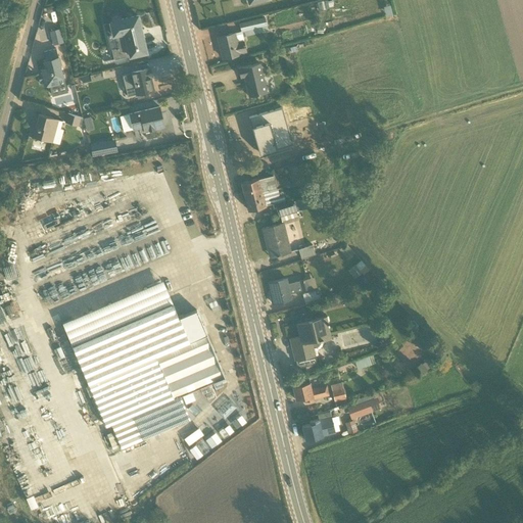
[(390,8),(384,9),(387,18),(392,16),(390,8)]
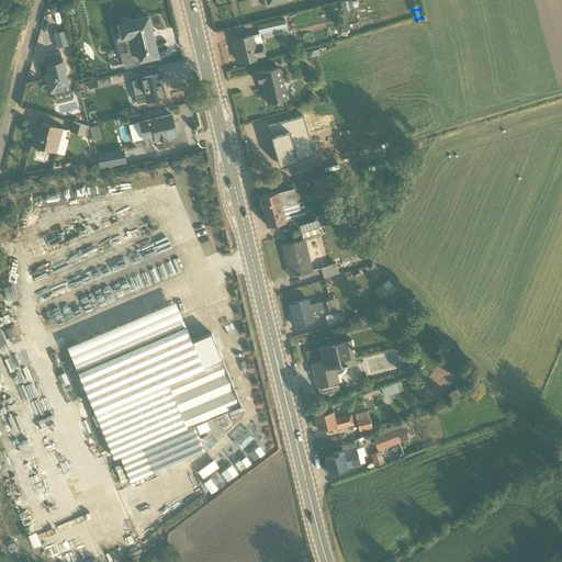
[(145,59),(156,56),(147,17),(132,21),(127,18),(125,17),(123,17),(121,18),(120,20),(120,23),(116,24),(119,37),(114,38),(117,53),(119,53),(121,65),(145,59)]
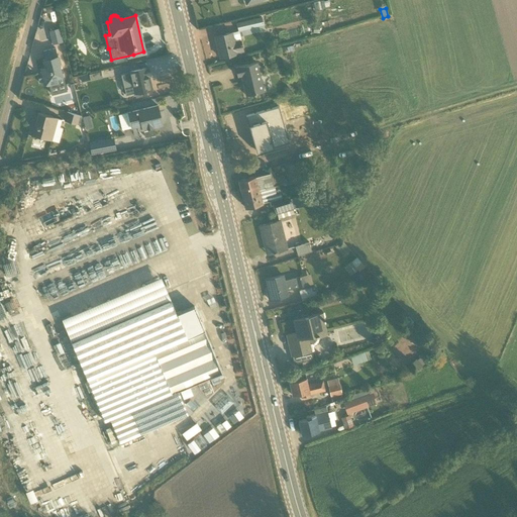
[(262,18),(236,23),(237,31),(215,36),(215,39),(218,54),(219,58),(219,59),(243,53),(239,37),(251,34),(251,33),(264,29),(262,18)]
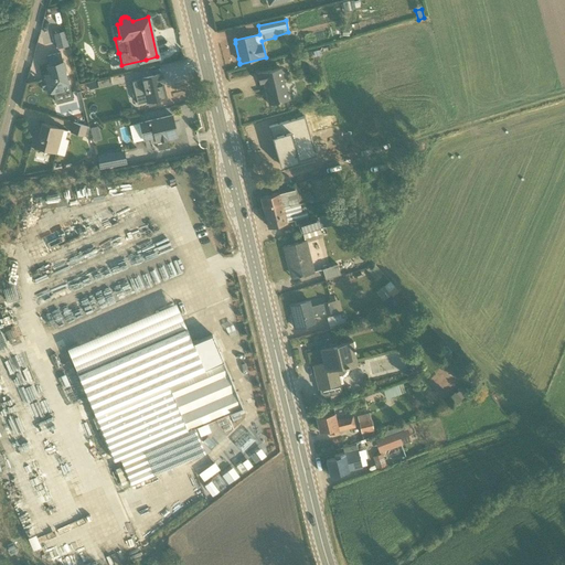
[(53,34),(56,49),(68,45),(64,31),(53,34)]
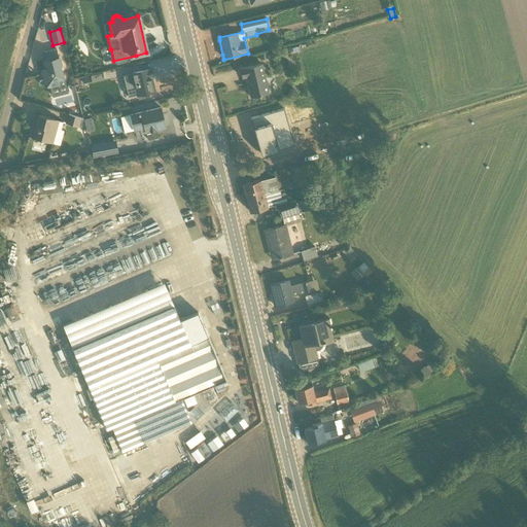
[(56,49),(43,53),(45,61),(43,61),(46,73),(38,75),(40,84),(44,83),(45,88),(59,84),(58,80),(64,79),(56,49)]
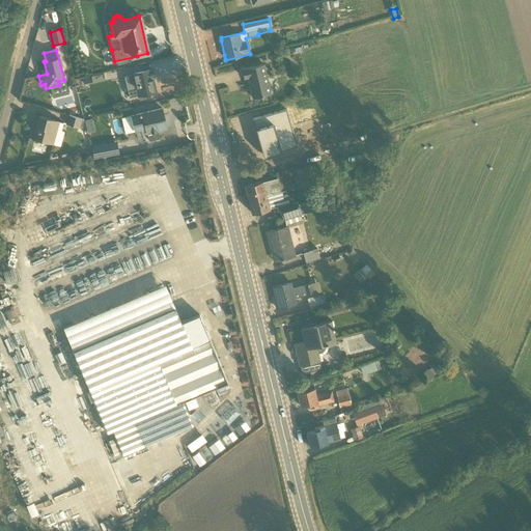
[(131,75),(136,96),(155,91),(151,78),(154,77),(151,70),(149,70),(148,63),(137,65),(139,73),(131,75)]
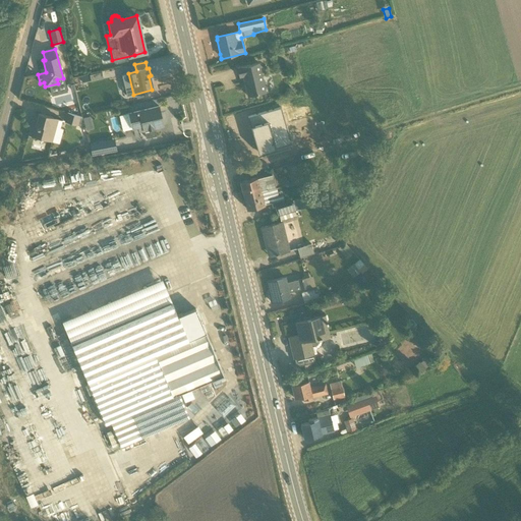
[(247,97),(266,93),(258,63),(236,68),(238,77),(242,76),(247,97)]
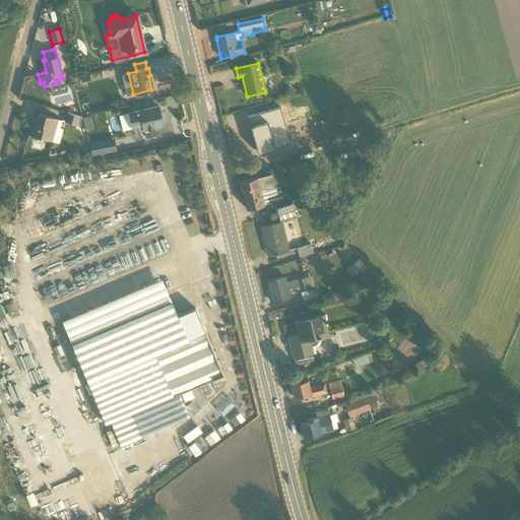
[(119,116),(122,131),(131,129),(131,130),(137,128),(138,132),(143,131),(145,138),(155,135),(153,128),(163,126),(157,107),(119,116)]
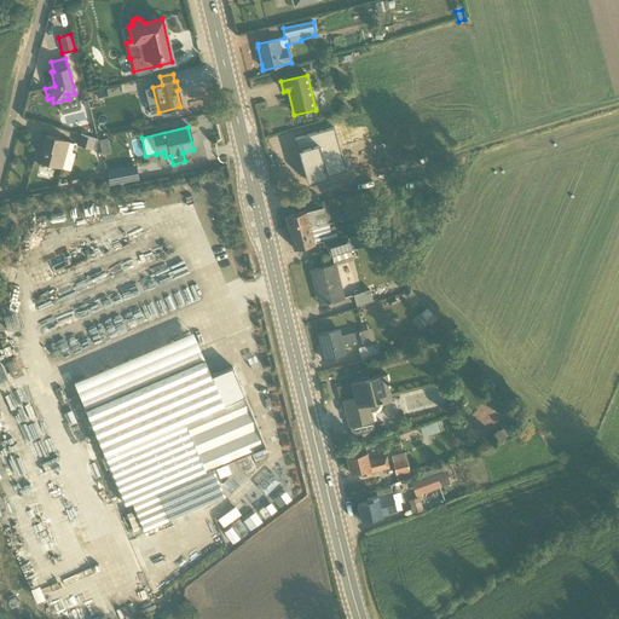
[(327,177),(346,171),(333,128),(294,139),(307,184),(327,178),(327,177)]
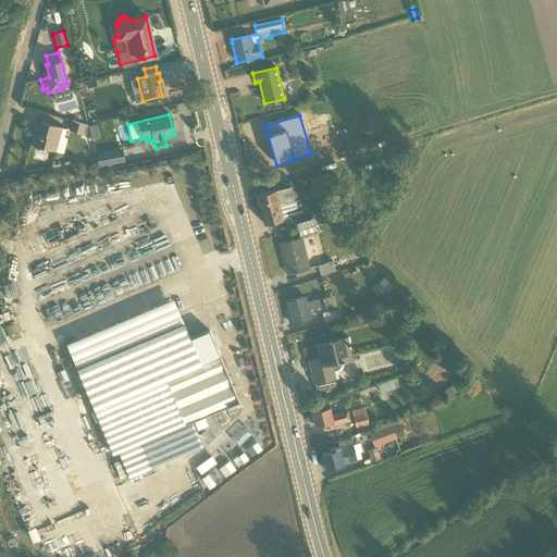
[(67,131),(85,135),(87,125),(71,121),(67,131)]
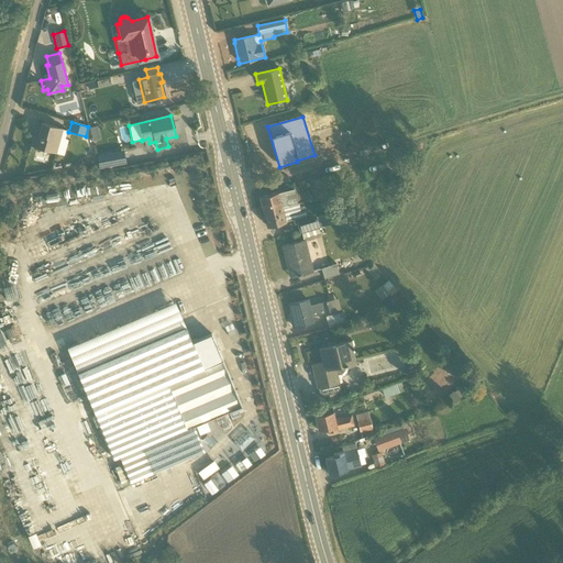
[(33,136),(30,150),(30,151),(31,146),(63,155),(67,140),(64,139),(66,131),(63,130),(63,129),(42,123),(37,138),(30,135),(33,136)]
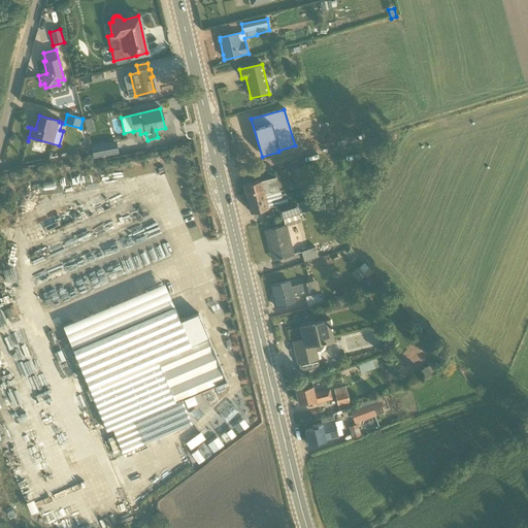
[(92,131),(90,119),(84,121),(86,132),(92,131)]
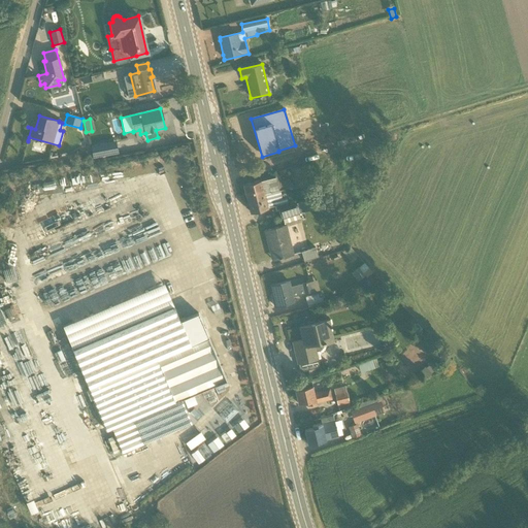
[(90,142),(91,156),(117,155),(117,141),(90,142)]
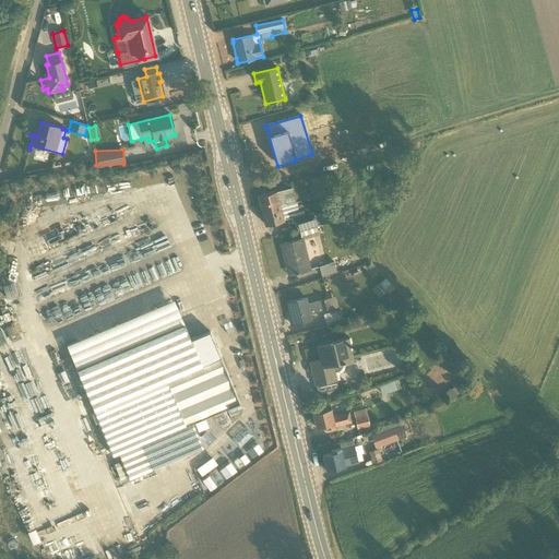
[(312,197),(335,190),(331,180),(326,174),(322,176),(308,180),(310,185),(308,186),(312,197)]
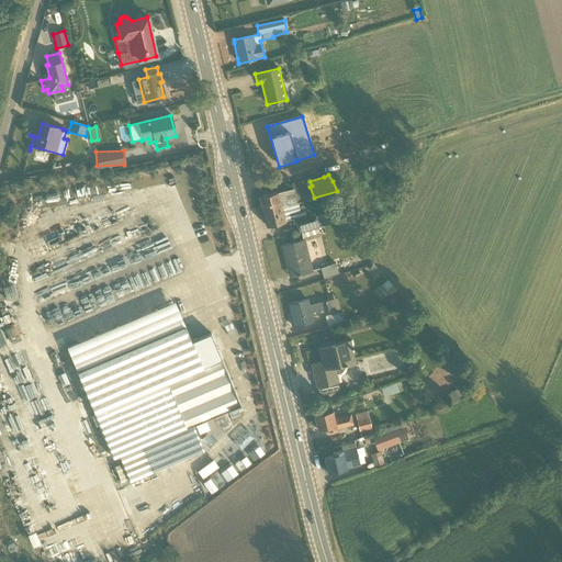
[(322,220),(322,218),(316,217),(315,216),(306,218),(304,210),(300,211),(299,205),(304,204),(303,200),(308,199),(310,199),(307,191),(299,193),(298,187),(310,181),(291,188),(259,197),(267,226),(292,220),(293,224),(296,224),(298,232),(302,232),(345,218),(343,214),(322,220)]
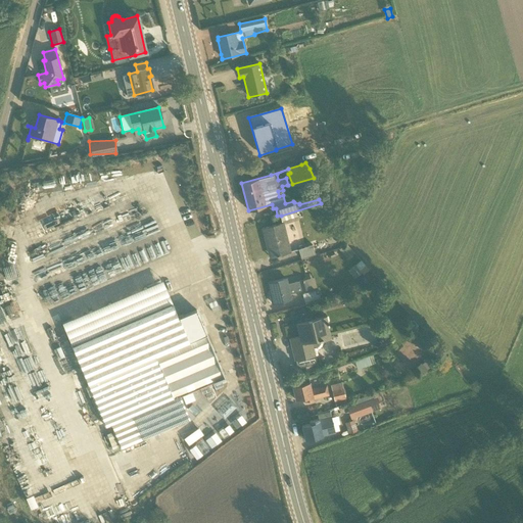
[(296,216),(295,215),(294,211),(280,216),(279,217),(282,224),(262,229),(269,257),(290,251),(284,225),(298,220),(296,216)]
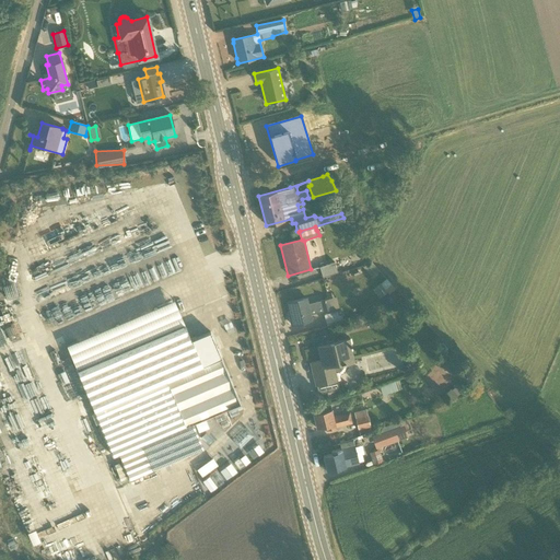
[(323,278),(343,271),(342,270),(339,271),(336,261),(319,268),(323,278)]
